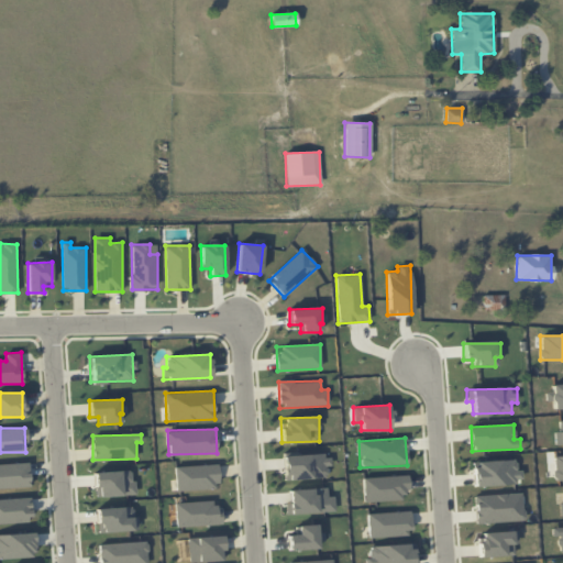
[(283,456),(283,479),(327,478),(327,466),(331,466),(331,454),(283,456)]
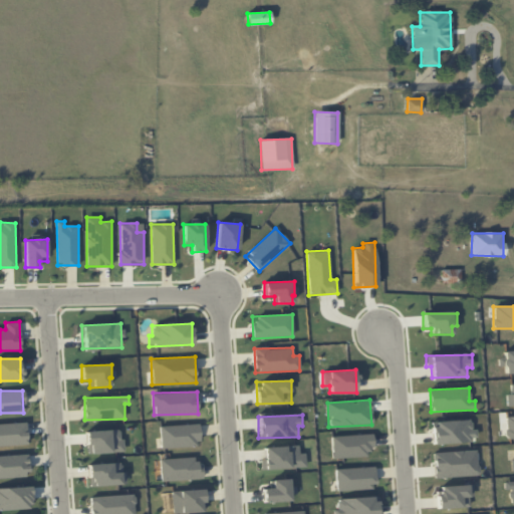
[(432,422),(433,444),(477,442),(476,429),(471,429),(470,420),(432,422)]
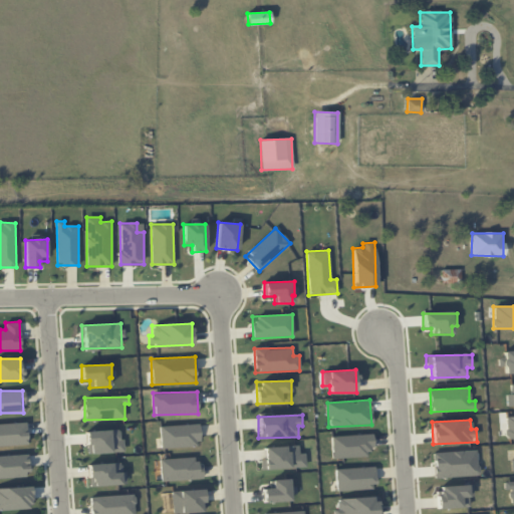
[(0,424),(0,446),(27,445),(26,423),(0,424)]
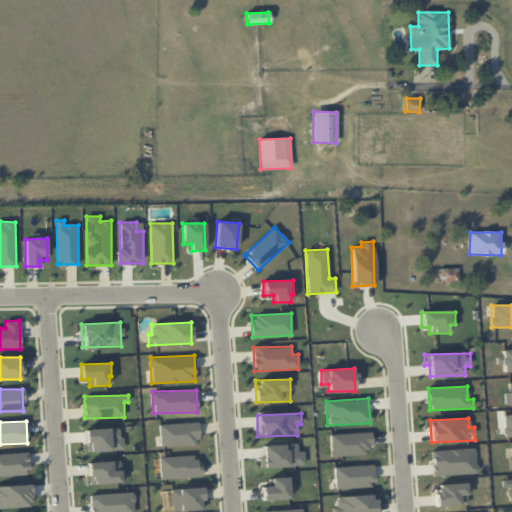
[(160,446),(198,445),(197,423),(159,424),(160,446)]
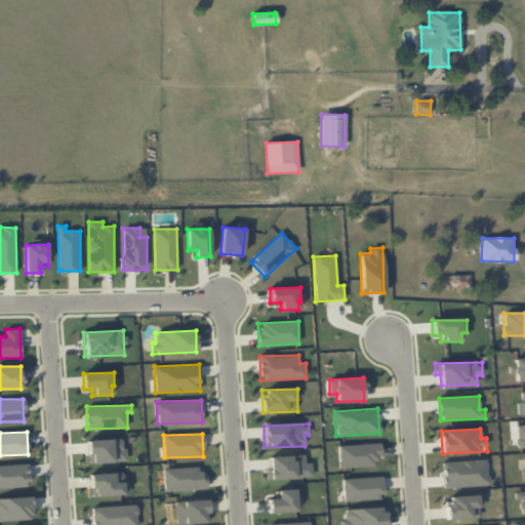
[(88,440),(89,462),(125,461),(124,439),(88,440)]
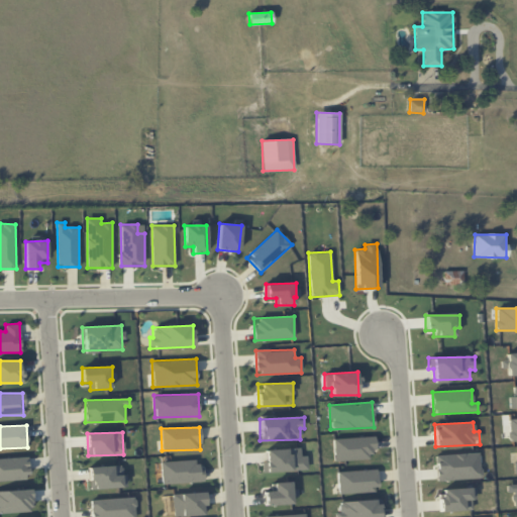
[(334,460),(374,459),(373,437),(333,438),(334,460)]
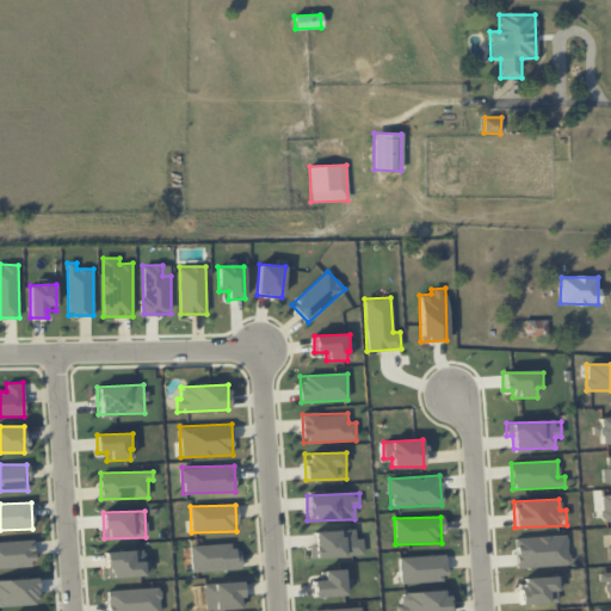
[(310,557),(364,556),(363,538),(356,538),(355,530),(313,531),(314,545),(309,545),(310,557)]
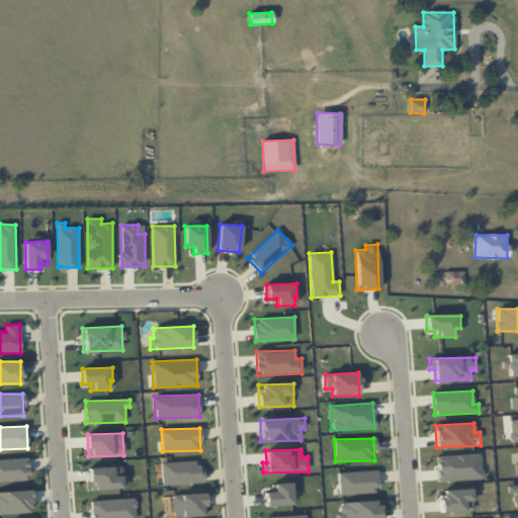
[(481,454),(436,455),(437,481),(481,480),(481,454)]
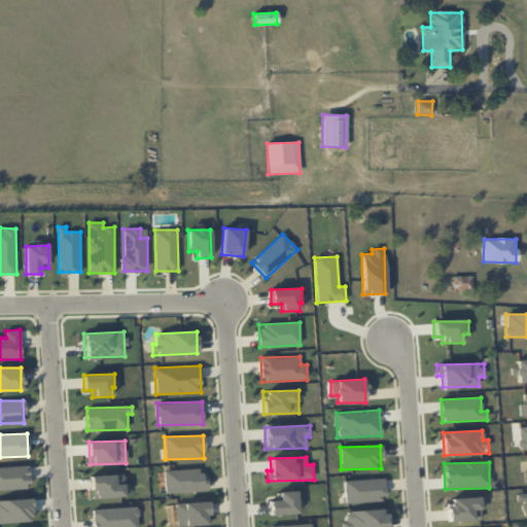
[(28,466),(0,466),(0,490),(29,489),(28,466)]
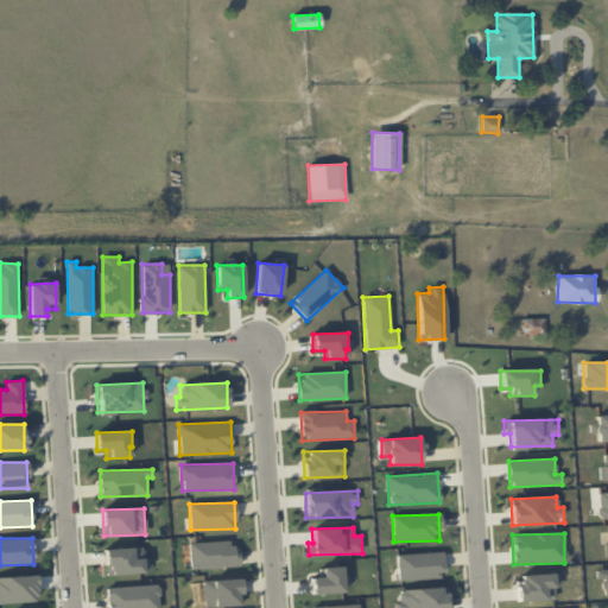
[(190,569),(236,567),(235,540),(190,543),(190,569)]
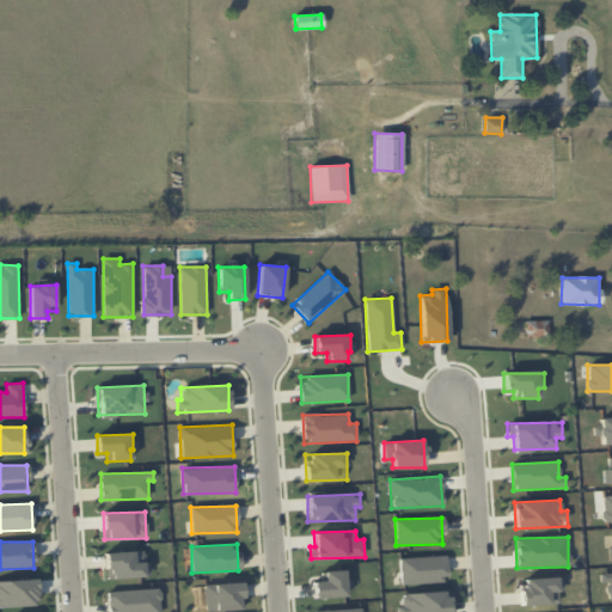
[(148,577),(147,551),(105,552),(106,579),(148,577)]
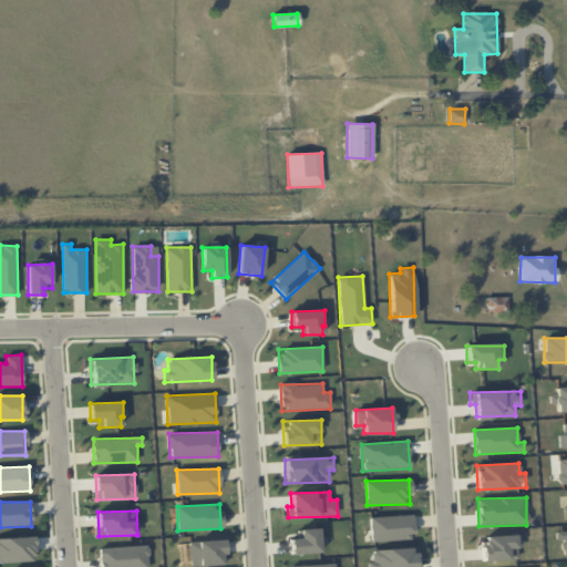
[(370,517),(371,542),(413,539),(412,515),(370,517)]
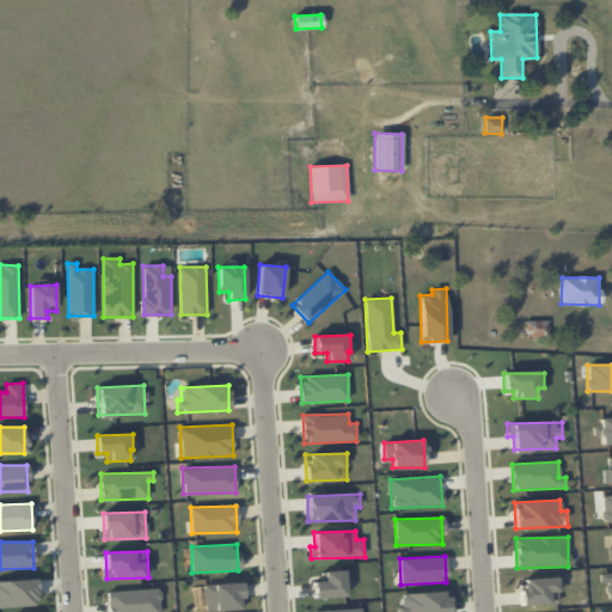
[(313,582),(313,598),(349,597),(349,579),(344,579),(344,570),(324,570),(324,581),(313,582)]
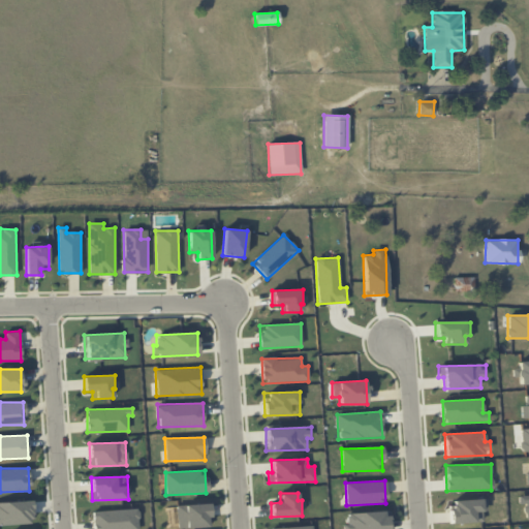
[(450,500),(450,523),(483,522),(483,511),(487,511),(487,499),(450,500)]
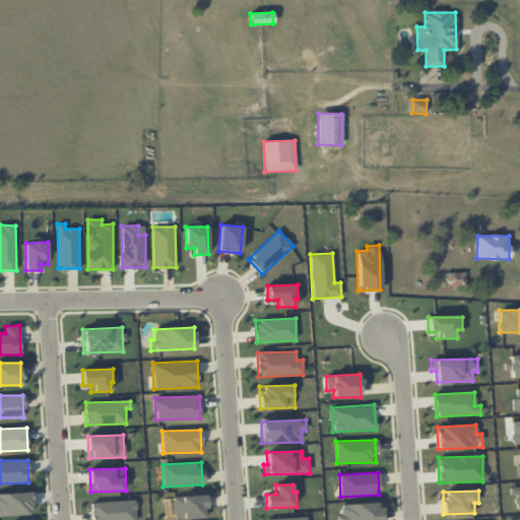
[(0,516),(31,514),(29,493),(0,494),(0,516)]
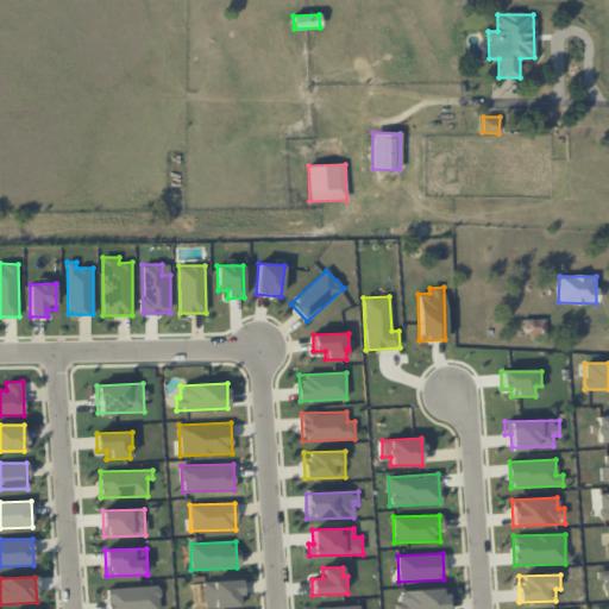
[(242,607),(242,581),(203,581),(205,608),(242,607)]
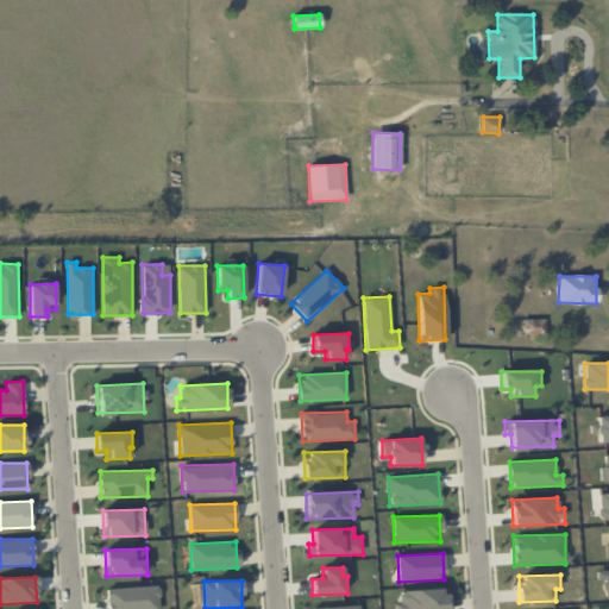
[(159,608),(158,586),(107,588),(107,608),(159,608)]
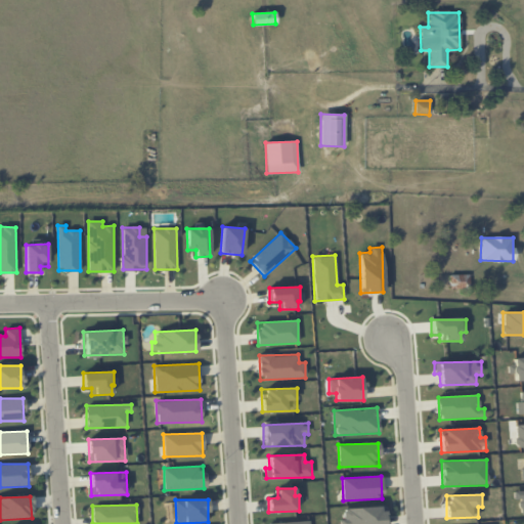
[(385,523),(384,507),(343,509),(343,519),(340,519),(339,523),(385,523)]
